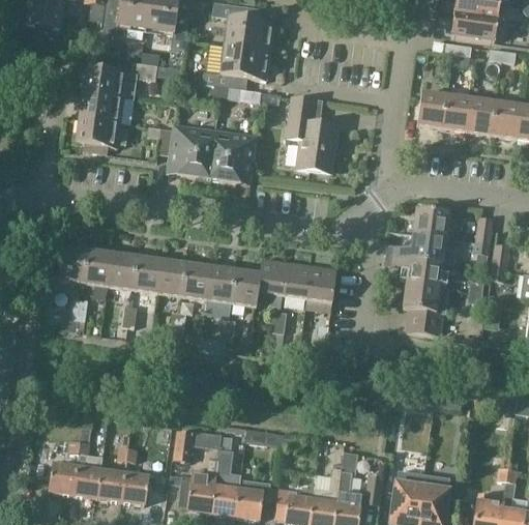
[(29,0),(27,23),(60,27),(63,0),(29,0)]
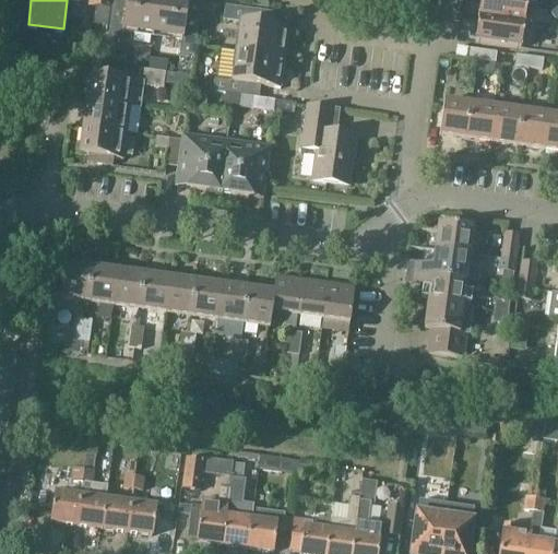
[(123,28),(153,33),(156,0),(126,0),(126,1),(119,0),(114,0),(113,8),(107,40),(121,42),(123,28)]
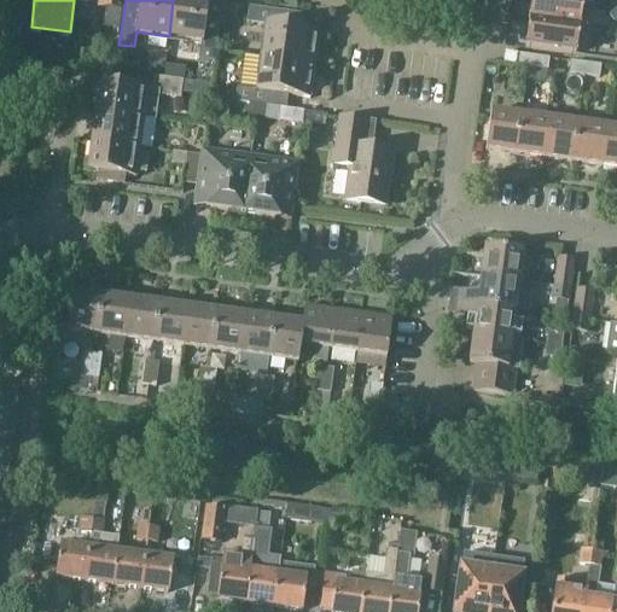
[(173,0),(169,36),(201,40),(198,56),(213,58),(220,13),(205,11),(207,0),(173,0)]
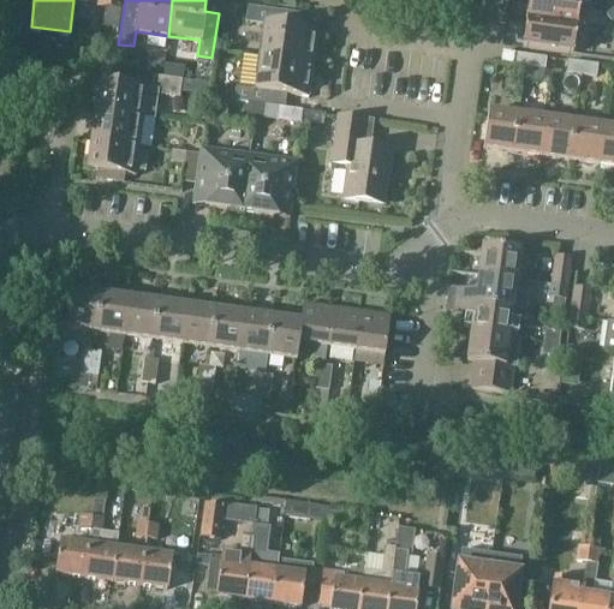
[(528,0),(526,16),(577,22),(580,0),(528,0)]
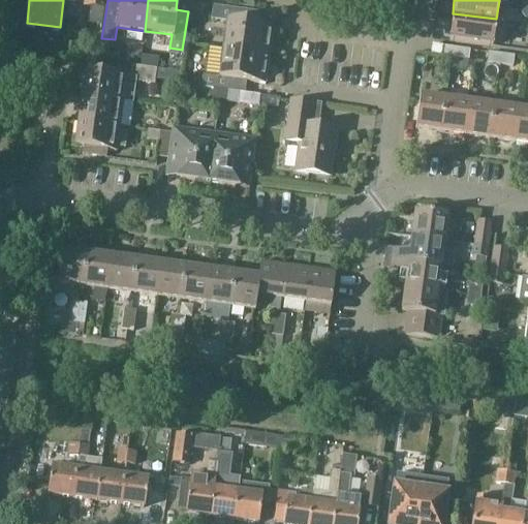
[(227,18),(223,45),(269,52),(273,23),(250,19),(252,7),(213,2),(211,16),(227,18)]
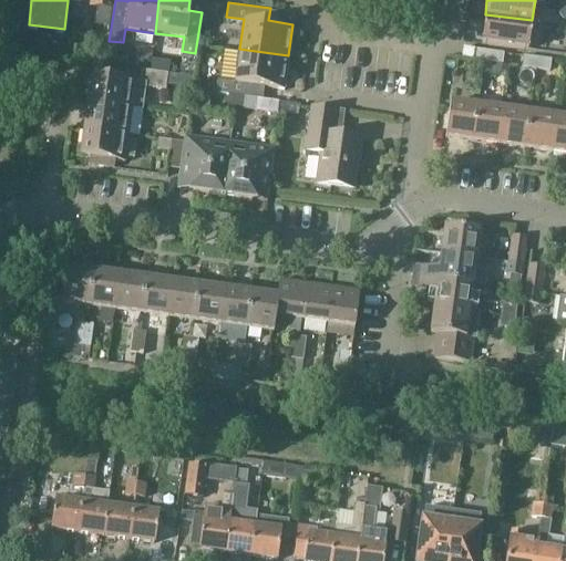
[(528,45),(532,20),(485,14),(482,39),(528,45)]
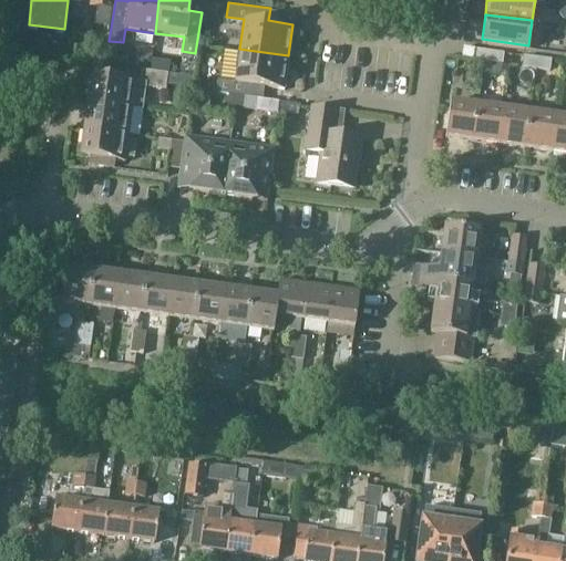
[(464,43),(462,54),(473,55),(475,44),(464,43)]
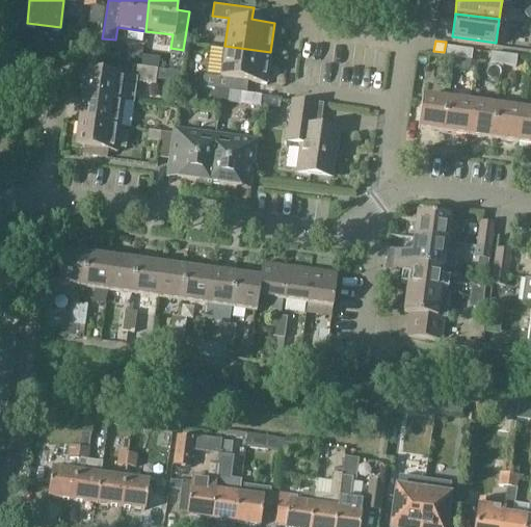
[(446,53),(455,54),(457,44),(447,43),(446,53)]
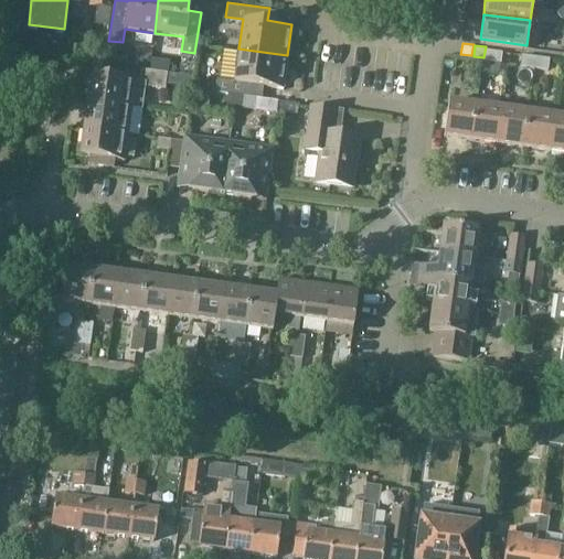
[(502,49),(486,46),(483,57),(501,60),(502,49)]
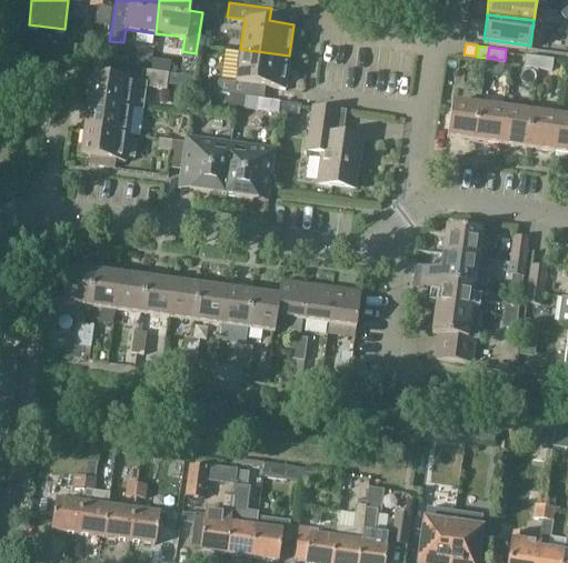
[(286,87),(289,56),(240,49),(236,79),(219,77),(217,90),(230,92),(238,93),(246,94),(256,96),(258,83),(286,87)]
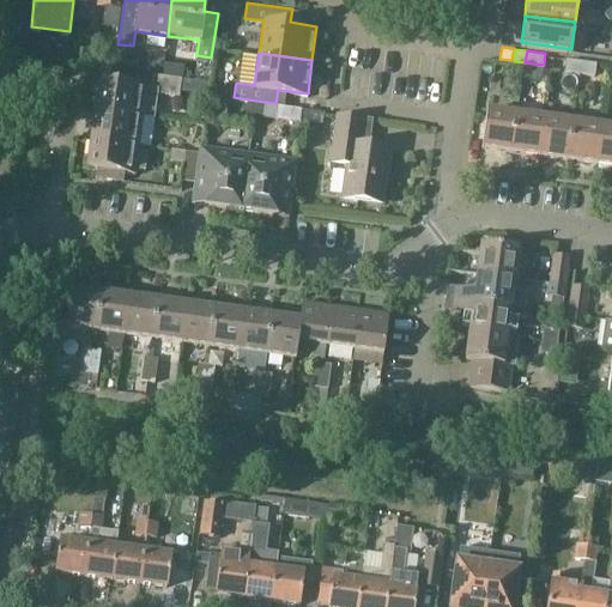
[(565,67),(580,70),(581,58),(567,55),(565,67)]
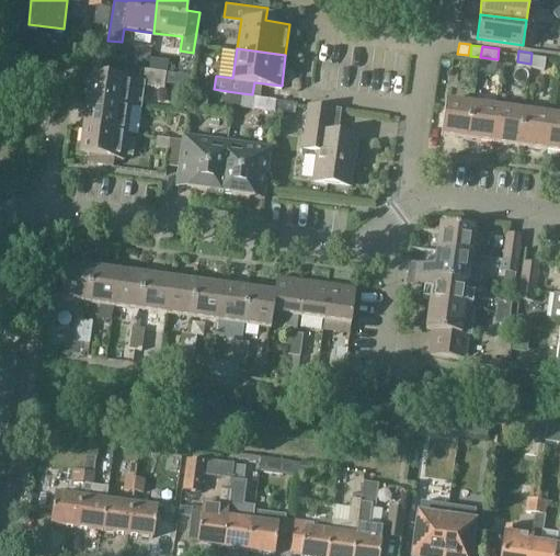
[(546,55),(532,53),(530,64),(544,66),(546,55)]
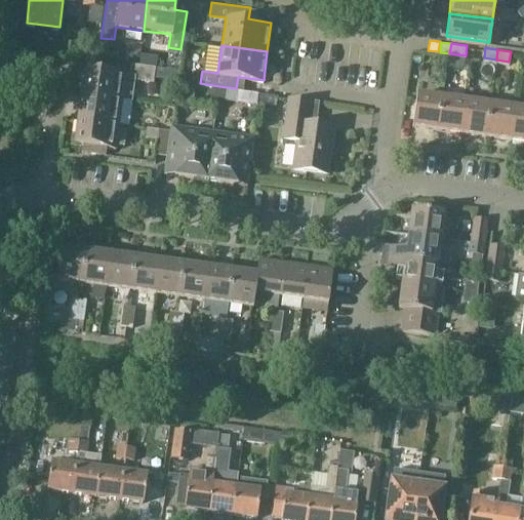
[(142,51),(139,63),(155,65),(157,66),(158,53),(142,51)]
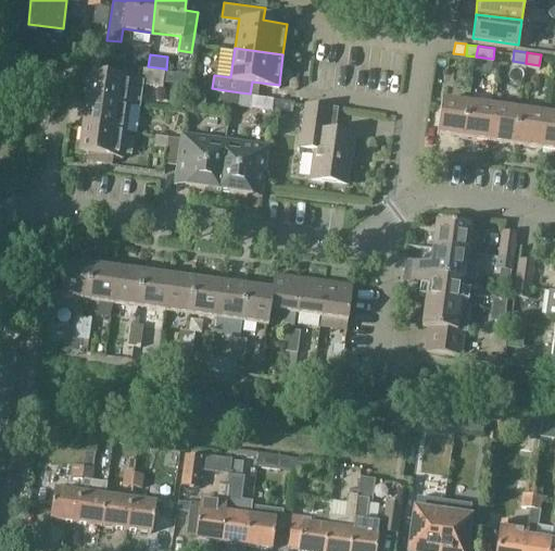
[(162,85),(164,69),(139,65),(137,77),(90,70),(86,96),(129,102),(129,103),(139,104),(142,83),(162,85)]
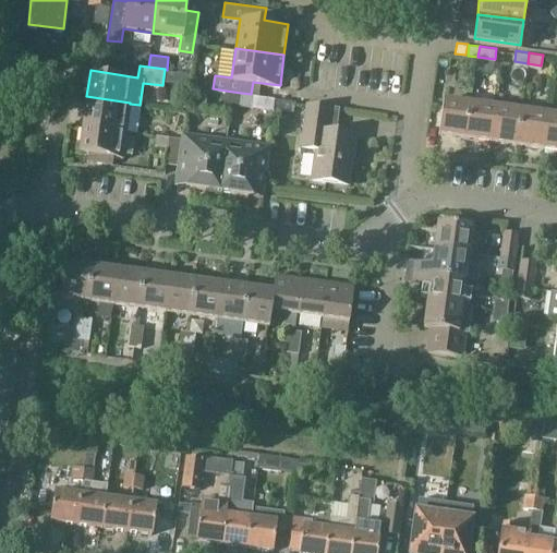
[(226,91),(223,103),(231,104),(233,92),(226,91)]
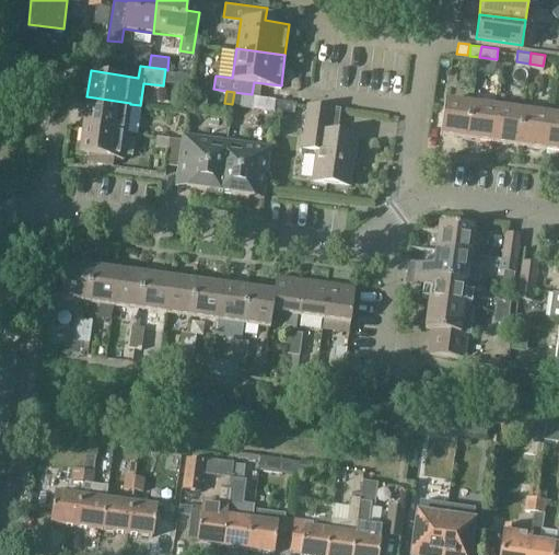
[(234,92),(232,104),(240,105),(242,93),(234,92)]
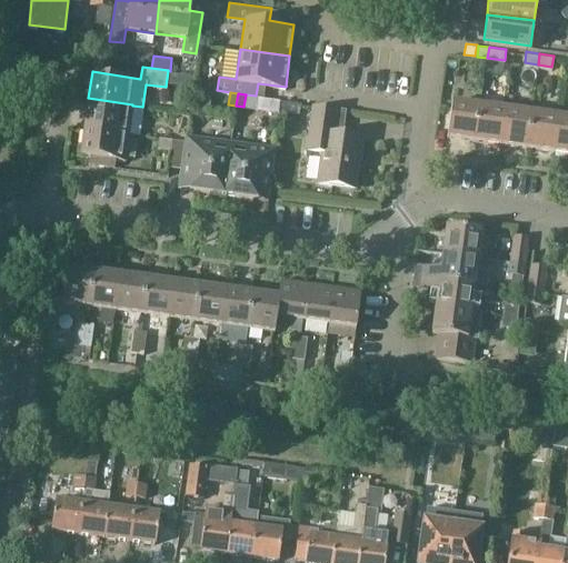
[(280,99),(270,97),(268,110),(278,111),(280,99)]
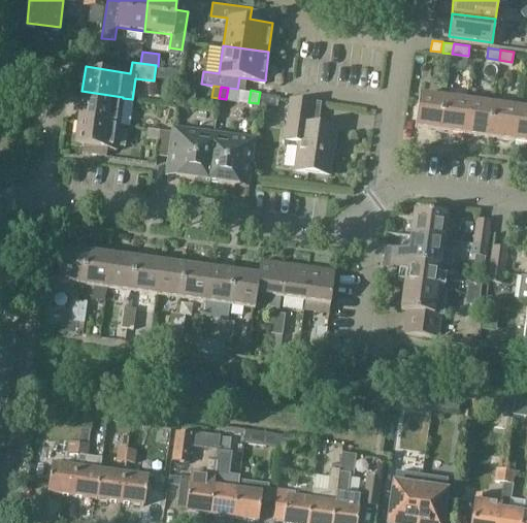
[(120,122),(123,97),(81,91),(78,117),(120,122)]
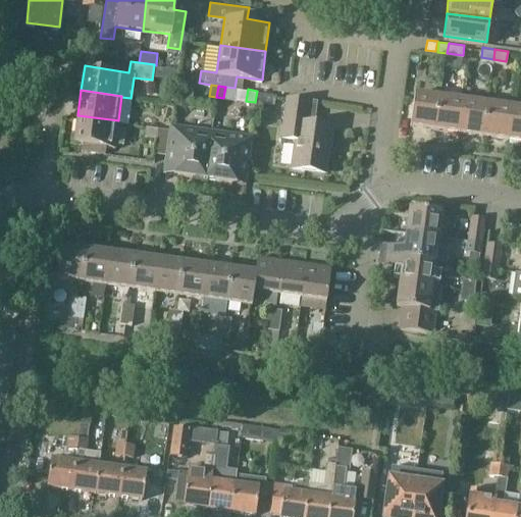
[(410,122),(437,126),(441,94),(415,91),(410,122)]
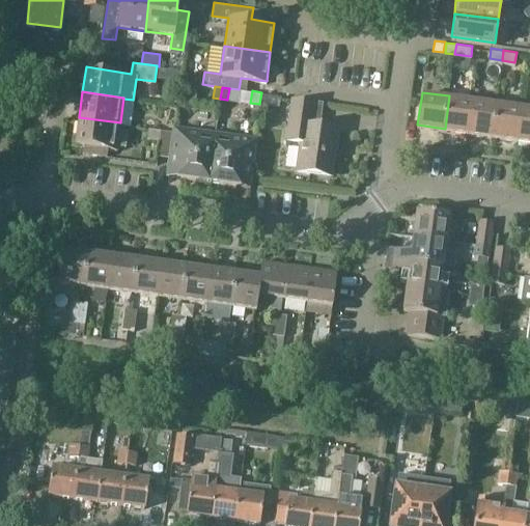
[(473,99),(449,95),(445,129),(469,132),(473,99)]
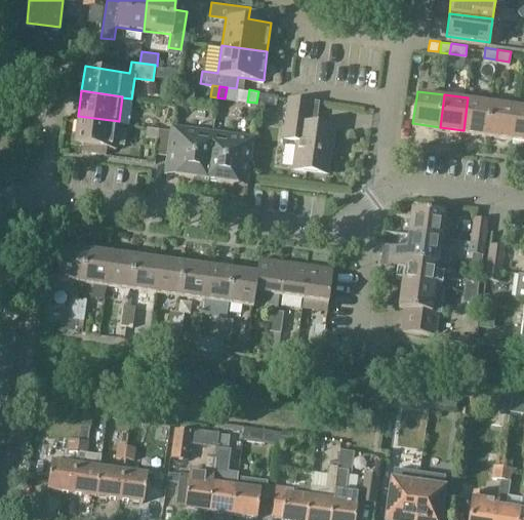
[(317,100),(288,96),(283,135),(297,137),(293,164),(327,168),(331,143),(333,143),(335,127),(314,124),(317,100)]
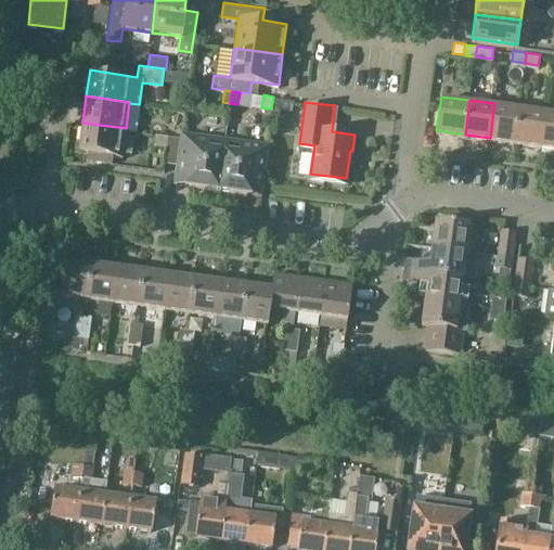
[(490,138),(514,141),(518,106),(494,103),(490,138)]
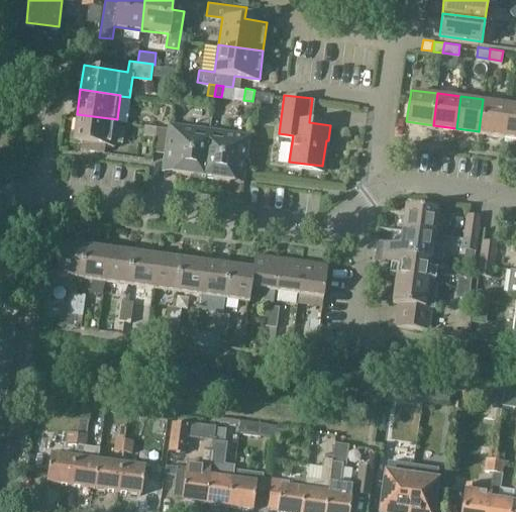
[(479,131),(503,134),(508,102),(483,99),(479,131)]
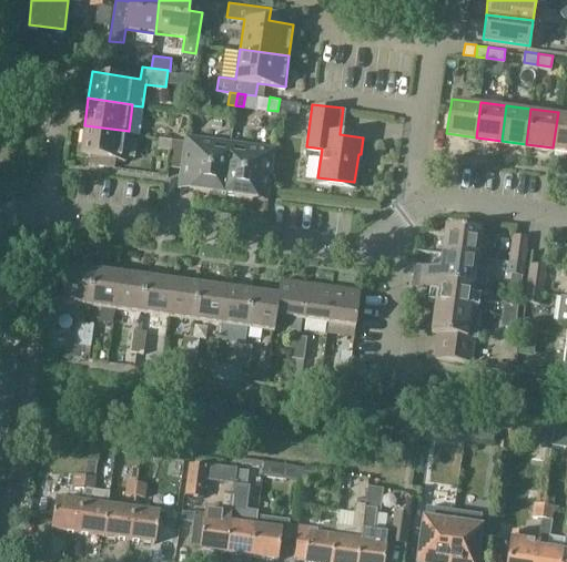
[(566,113),(558,112),(553,147),(566,150),(566,113)]
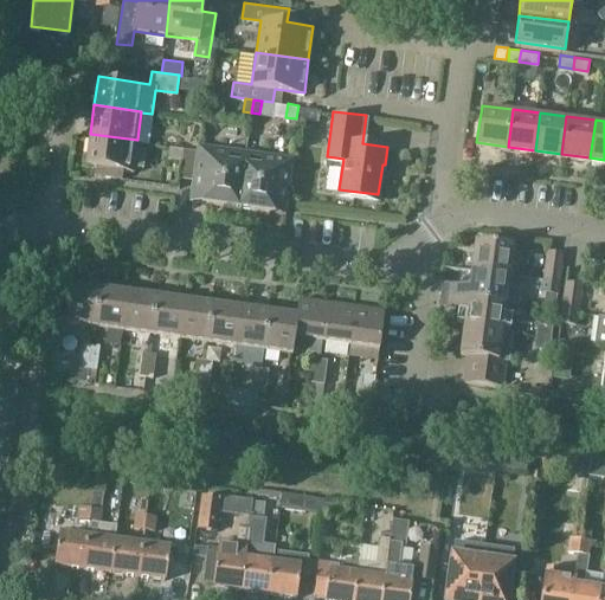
[(95,172),(122,175),(123,168),(133,169),(134,163),(143,165),(146,147),(136,146),(137,140),(90,134),(87,162),(96,165),(95,172)]
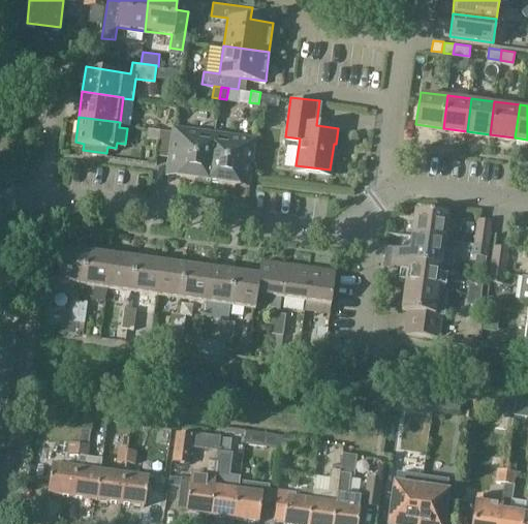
[(173,130),(169,155),(167,173),(208,178),(214,131),(174,125),(173,130)]
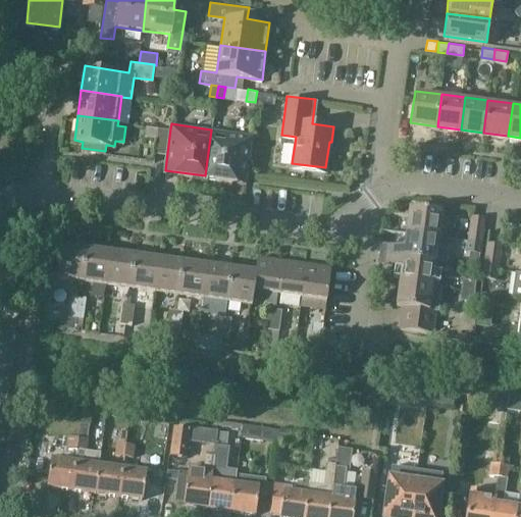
[(145,135),(157,137),(158,126),(146,124),(145,135)]
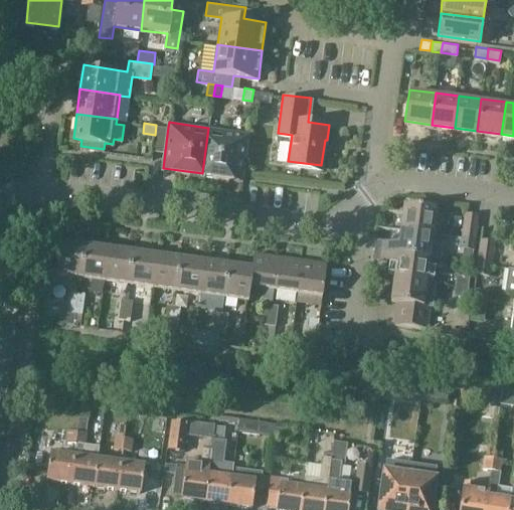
[(153,149),(165,151),(168,127),(156,125),(155,135),(153,149)]
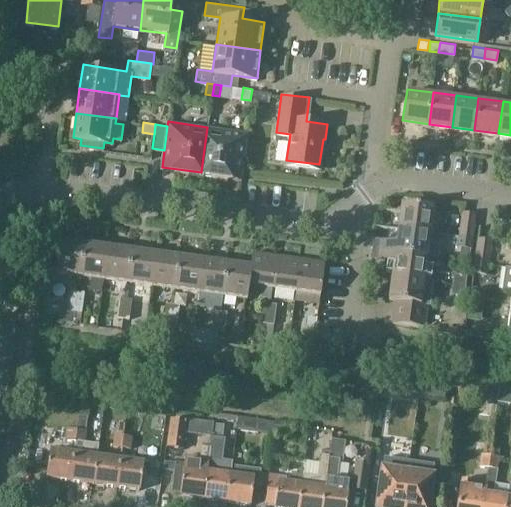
[(247,132),(207,127),(201,172),(241,178),(247,132)]
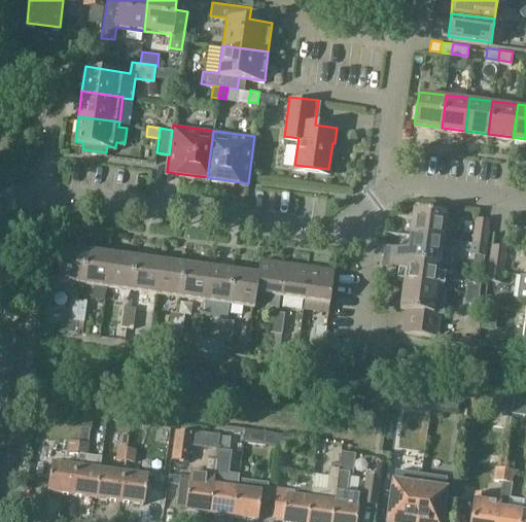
[(413,207),(410,232),(443,236),(446,211),(413,207)]
